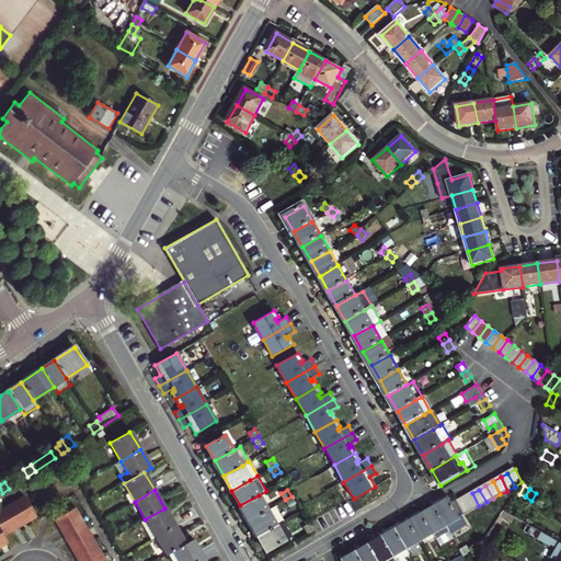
[(472,511),(479,506),(472,493),(465,497),(472,511)]
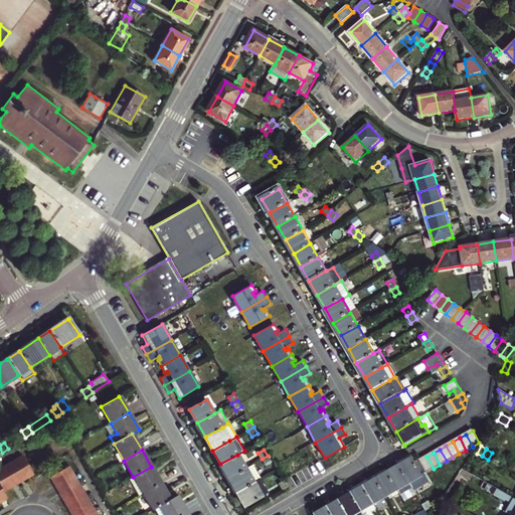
[(220,464),(228,478),(245,468),(237,455),(220,464)]
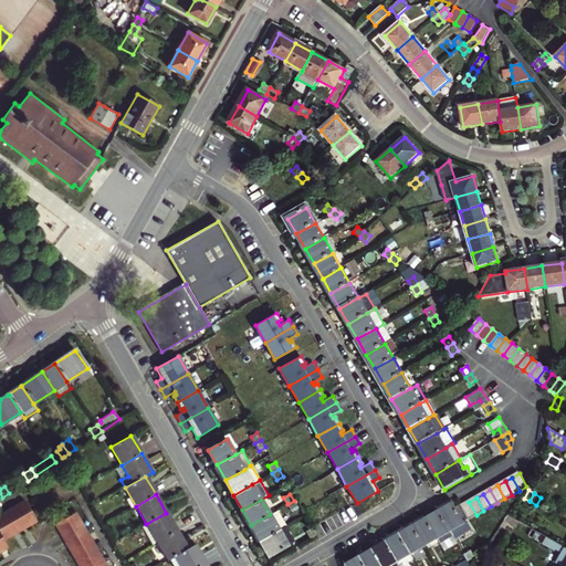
[(37,521),(24,501),(9,511),(20,531),(37,521)]
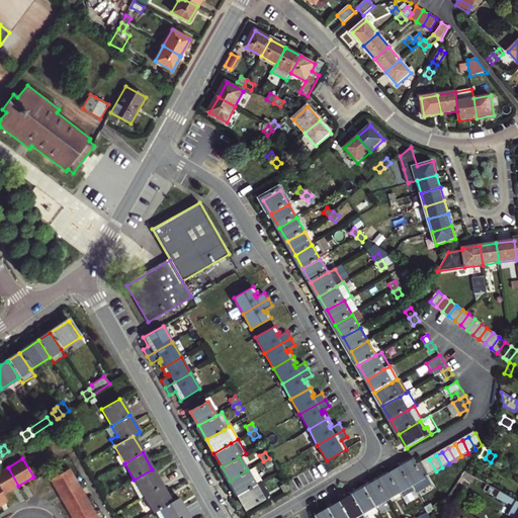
[(272,464),(269,458),(263,461),(266,467),(272,464)]
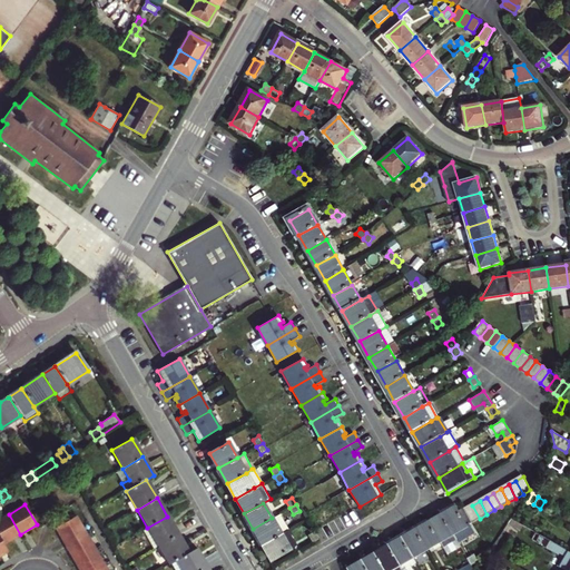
[(464,510),(472,523),(480,519),(472,505),(464,510)]
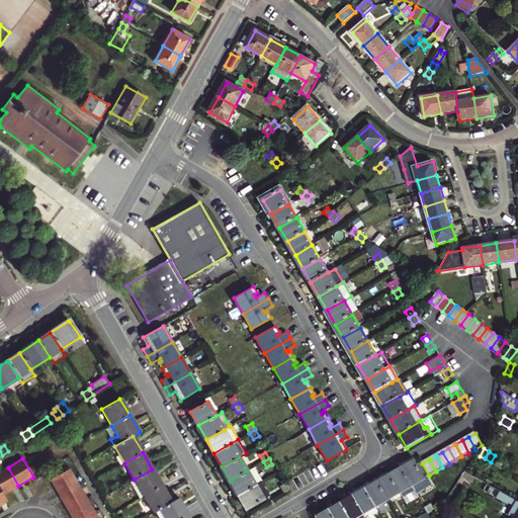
[(412,486),(424,479),(429,476),(422,463),(421,461),(416,464),(415,461),(402,469),(412,486)]
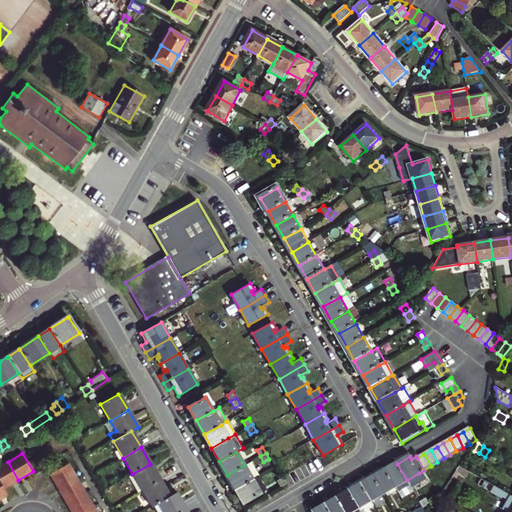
[(0,483),(3,488),(18,480),(8,462),(0,466),(0,483)]
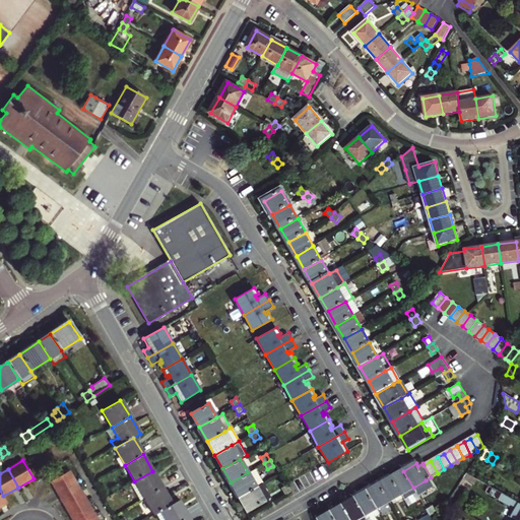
[(50,481),(59,496),(77,485),(68,470),(50,481)]
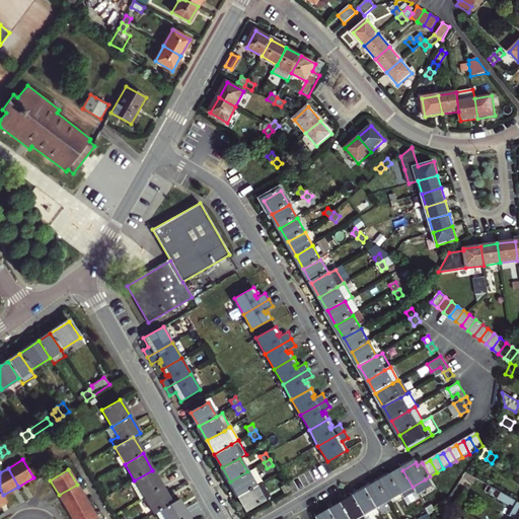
[(143,498),(162,487),(152,470),(134,480),(130,484),(140,500),(143,498)]
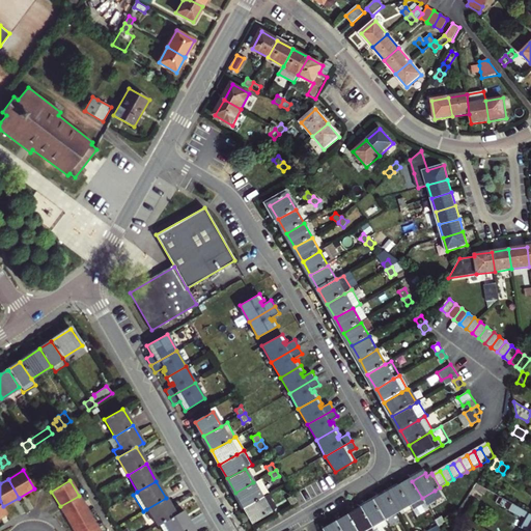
[(400,487),(410,505),(422,498),(412,481),(400,487)]
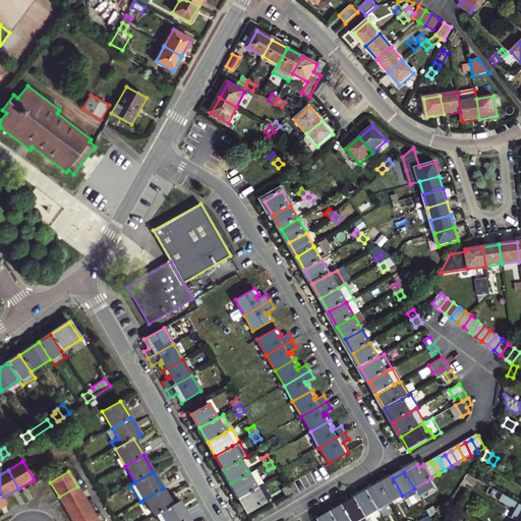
[(231,483),(239,497),(256,487),(248,473),(231,483)]
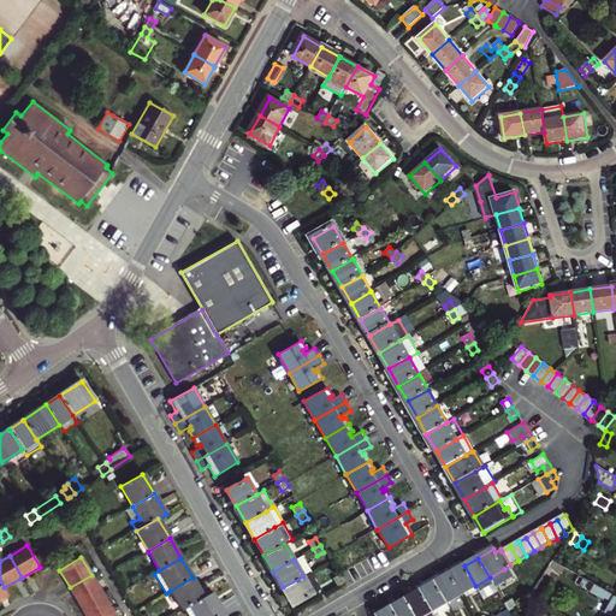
[(561,573),(564,567),(554,560),(549,566),(561,573)]
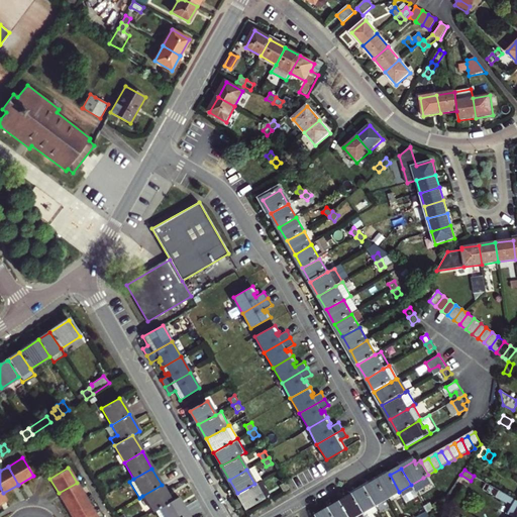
[(388,498),(399,492),(390,475),(378,482),(388,498)]
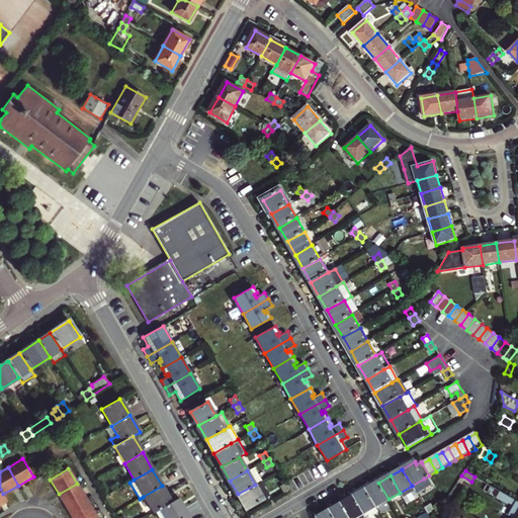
[(255,485),(238,494),(246,509),(263,499),(262,498),(269,495),(261,481),(255,485)]
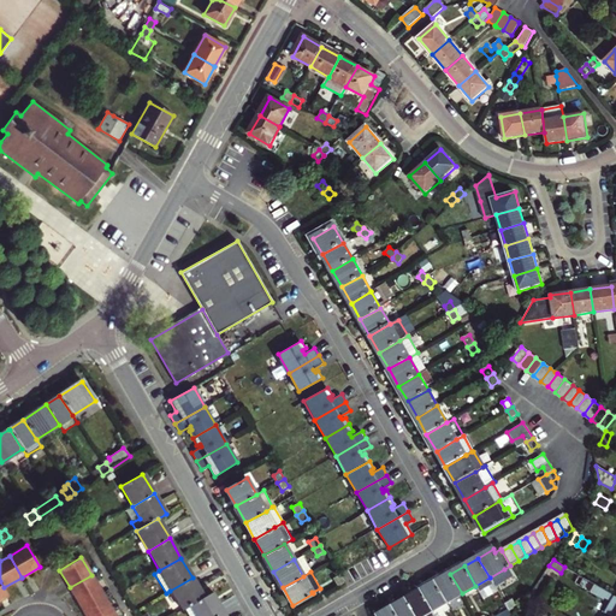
[(332,578),(338,586),(344,582),(341,574),(332,578)]
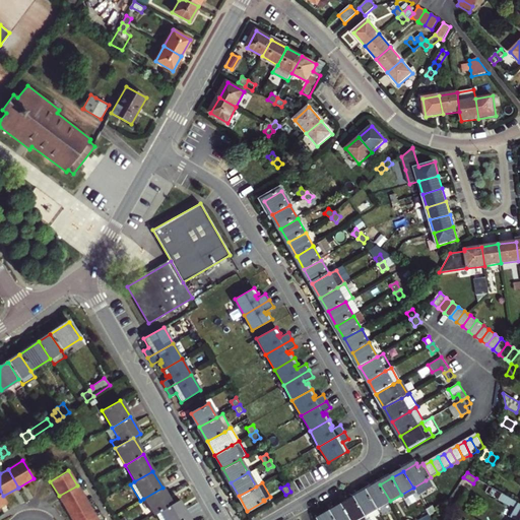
[(390,501),(380,484),(367,492),(377,509),(390,501)]
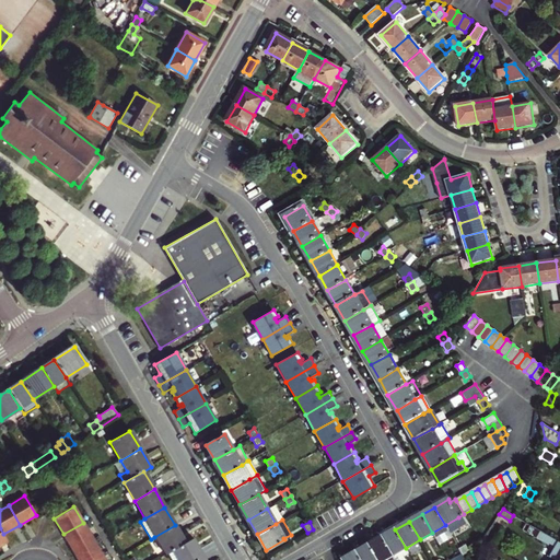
[(83,523),(63,534),(73,550),(93,539),(83,523)]
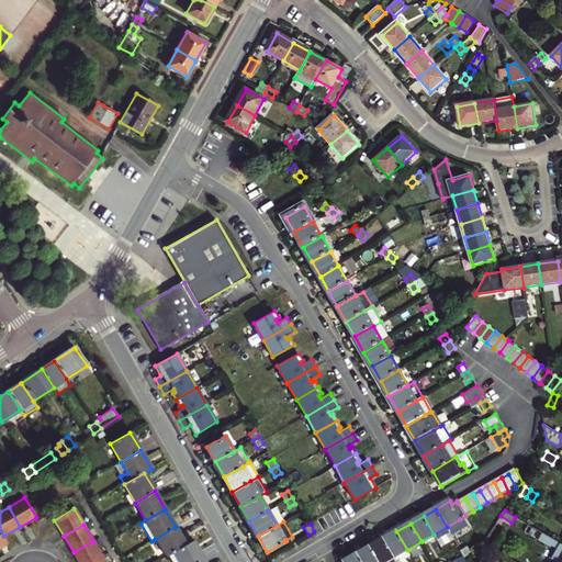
[(554,540),(528,525),(524,532),(550,548),(554,540)]
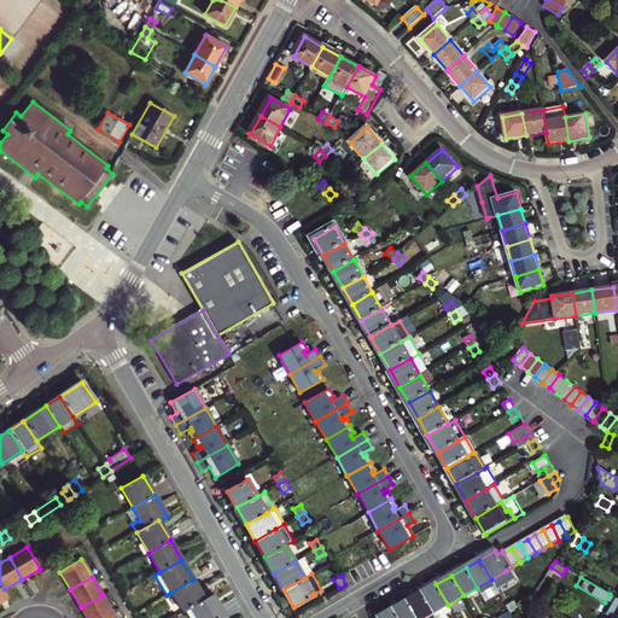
[(185,611),(204,600),(193,579),(170,593),(182,612),(185,611)]
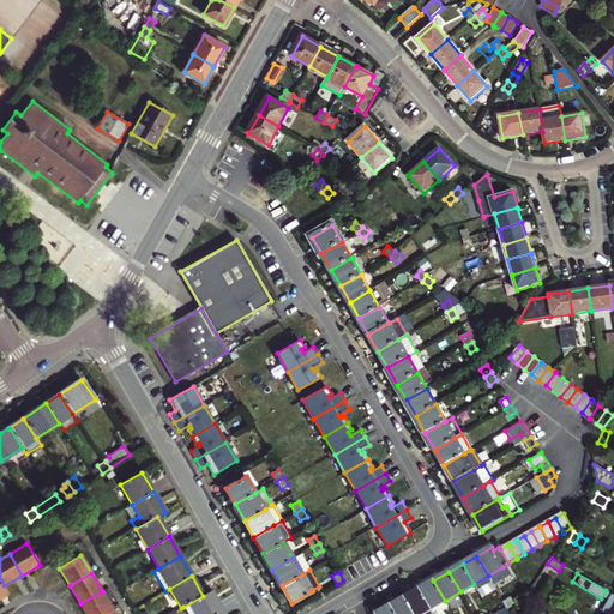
[(474,584),(477,589),(492,581),(488,576),(474,584)]
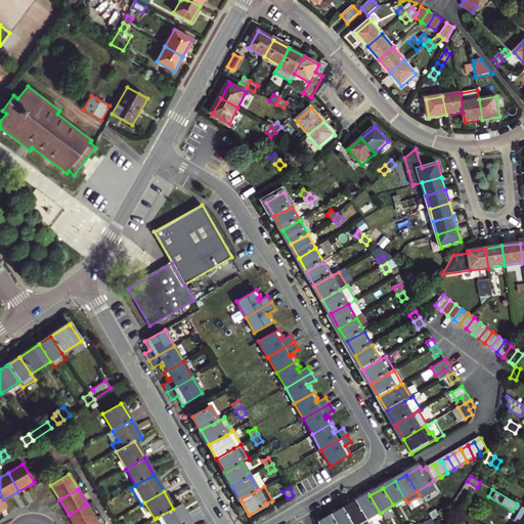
[(367,519),(380,513),(369,495),(357,503),(367,519)]
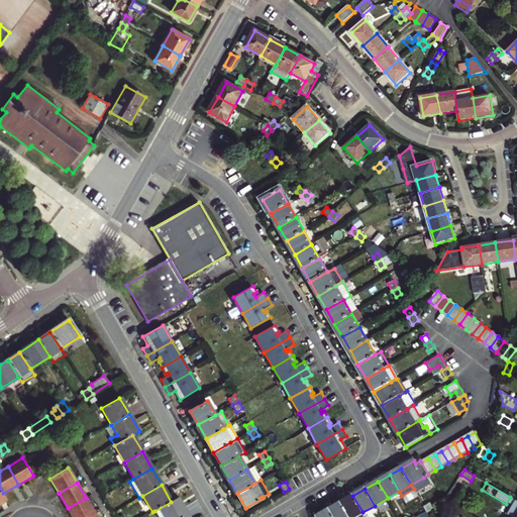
[(365,516),(363,512),(352,496),(341,503),(349,516),(365,516)]
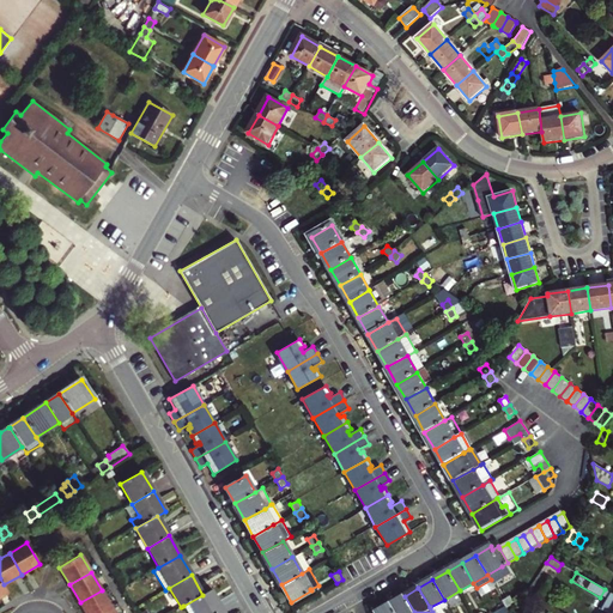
[(102,590),(80,602),(85,612),(101,612),(111,607),(102,590)]
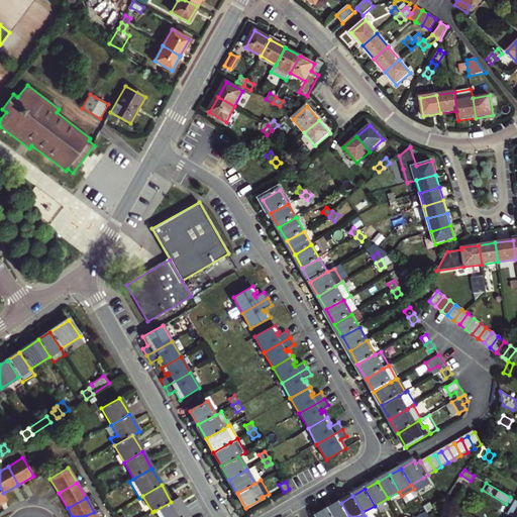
[(158,516),(182,516),(187,514),(178,498),(171,502),(154,511),(158,516)]
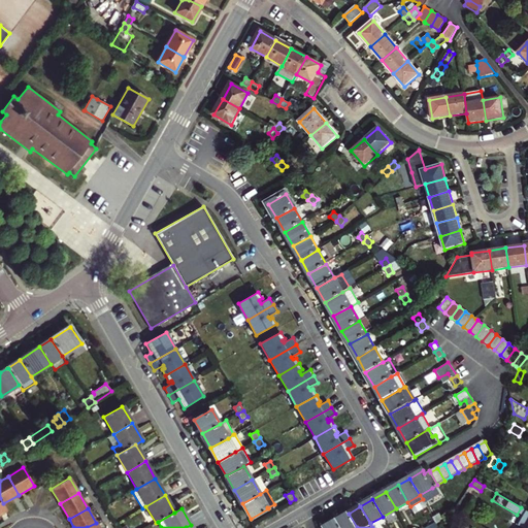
[(383,517),(385,520),(398,514),(396,508),(383,517)]
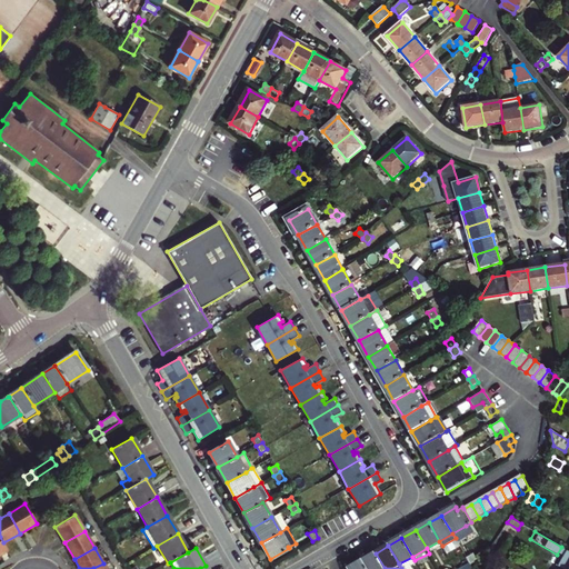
[(367,568),(385,568),(376,553),(362,560),(367,568)]
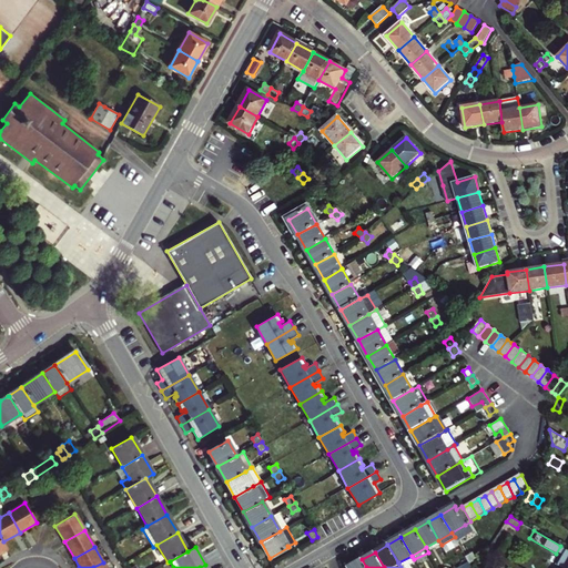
[(473,553),(466,557),(469,563),(476,559),(473,553)]
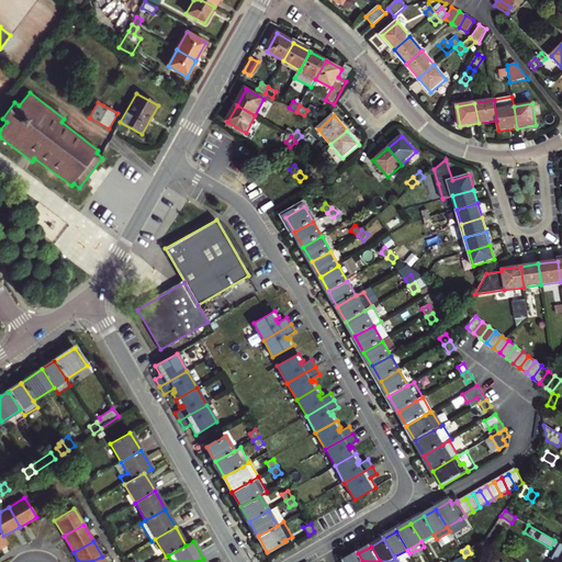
[(457,561),(464,557),(461,551),(453,555),(457,561)]
